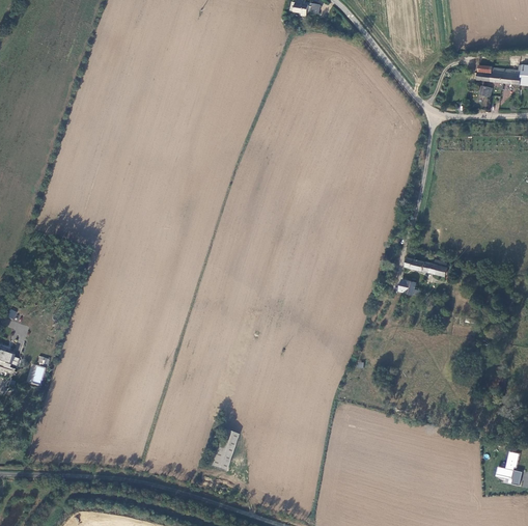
[(315,8),(317,0),(295,0),(294,6),(298,7),(307,8),(307,12),(310,14),(312,7),(315,8)]
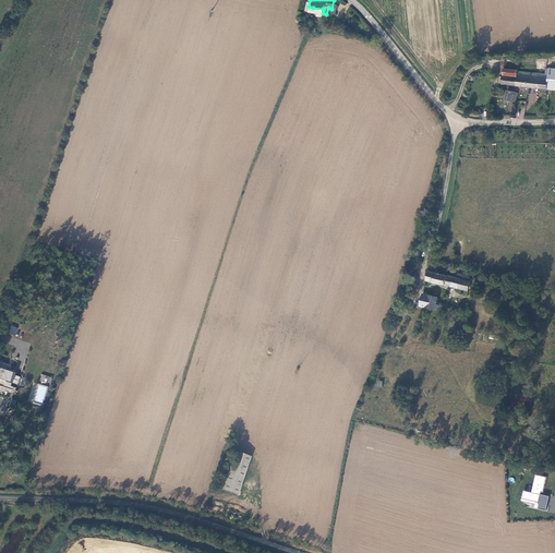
[(505,77),(552,83),(554,69),(522,65),(521,71),(516,71),(506,70),(505,77)]
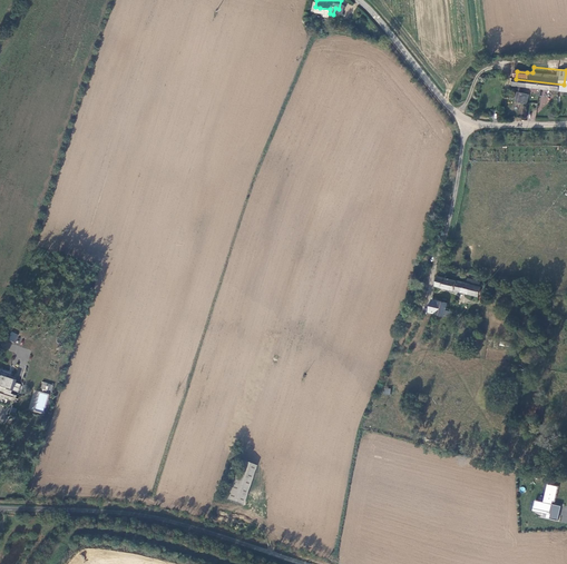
[(439,283),(480,292),(482,292),(484,282),(449,274),(441,273),(439,283)]
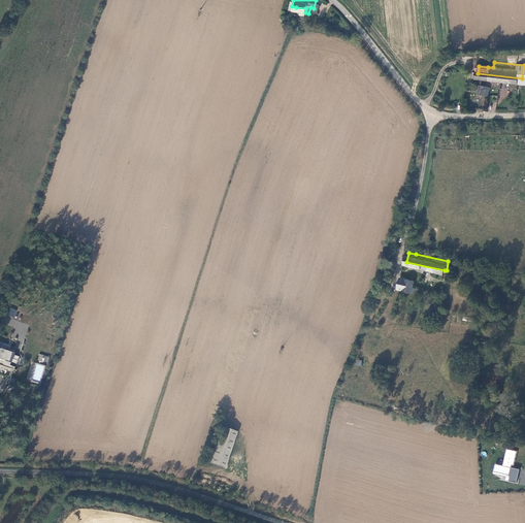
[(417,285),(419,278),(403,274),(402,280),(408,282),(406,288),(421,291),(422,286),(417,285)]
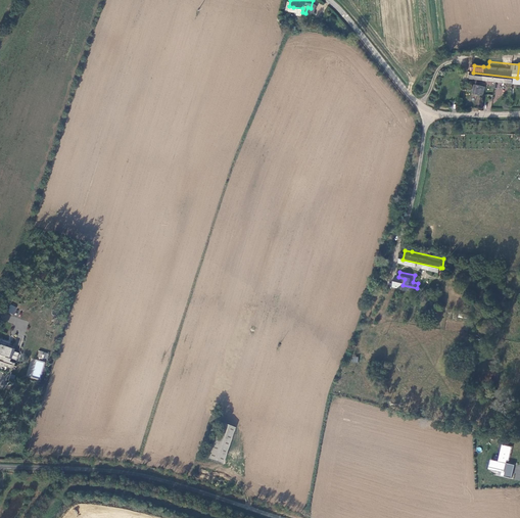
[(16,310),(20,302),(13,299),(9,307),(16,310)]
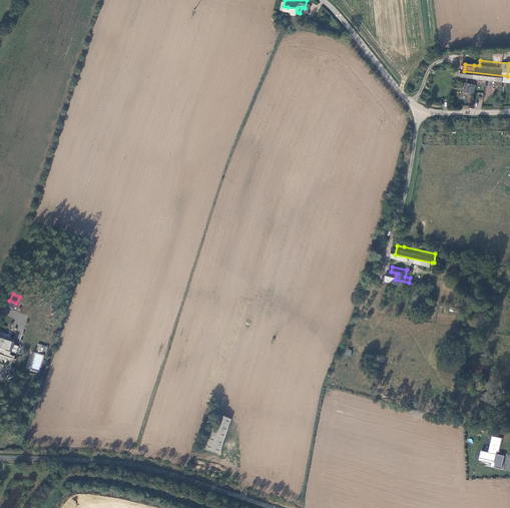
[(0,339),(0,343),(3,344),(9,346),(14,347),(17,338),(2,333),(0,339)]
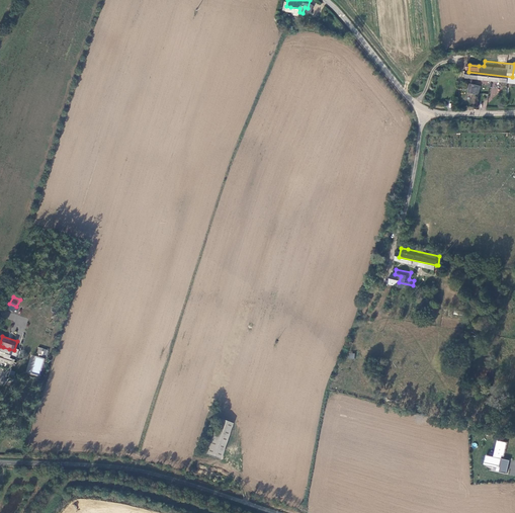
[(50,351),(52,345),(41,342),(39,348),(50,351)]
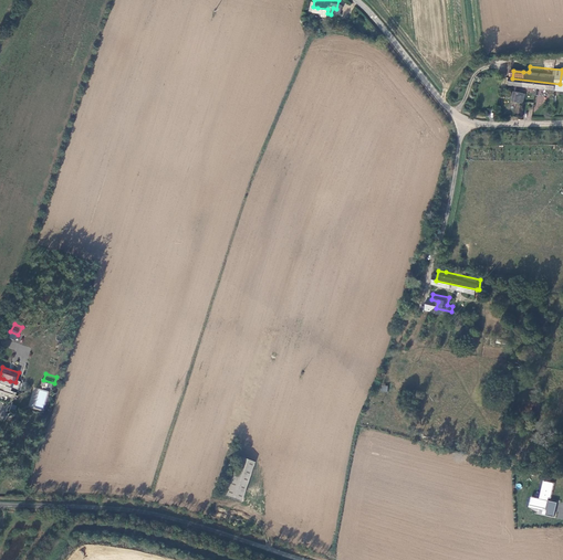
[(239,456),(227,495),(242,500),(254,461),(239,456)]
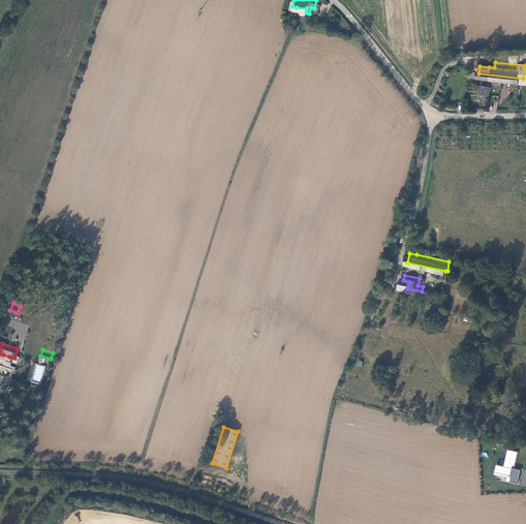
[(519,452),(507,448),(501,466),(493,464),(490,473),(508,480),(507,485),(518,488),(523,472),(511,469),(512,466),(515,466),(519,452)]
